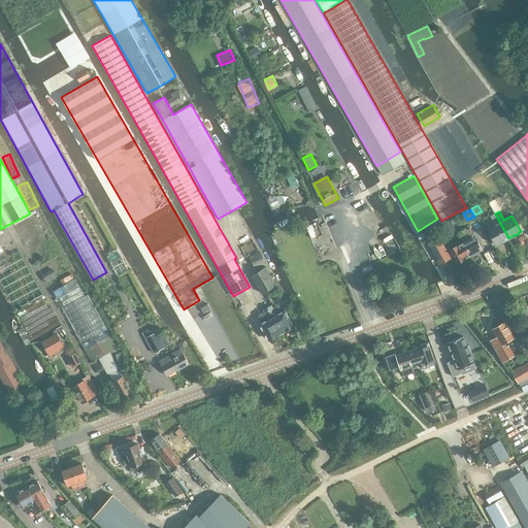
[(508,238),(495,213),(491,217),(496,225),(488,229),(496,244),(498,243),(500,244),(502,243),(503,241),(508,238)]
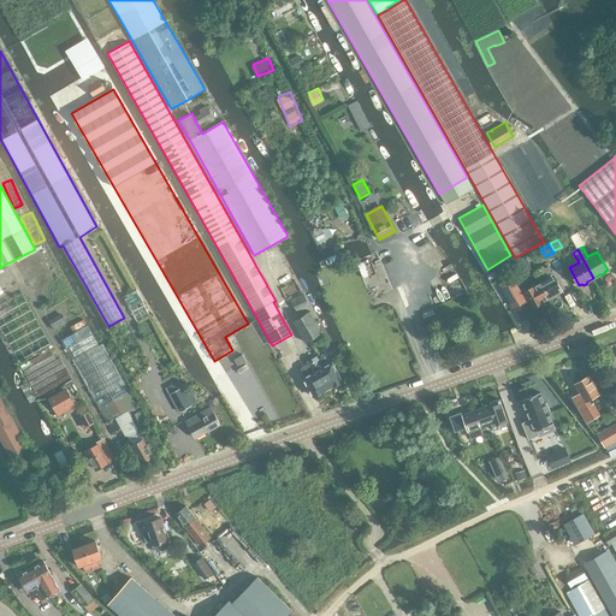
[(525,256),(517,260),(527,276),(533,272),(525,256)]
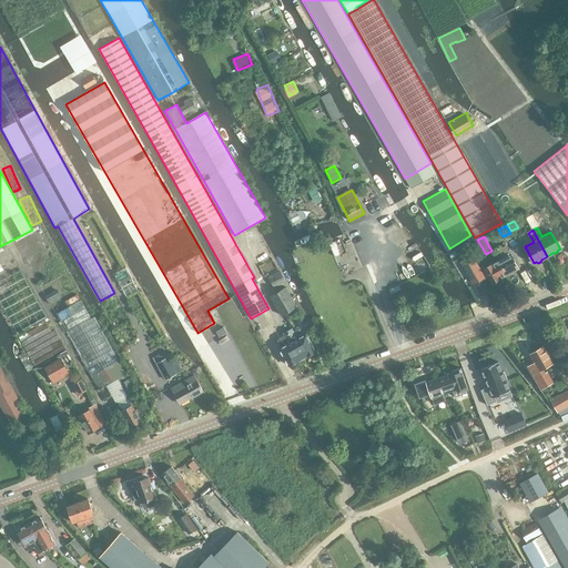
[(505,257),(498,261),(506,275),(518,269),(510,254),(506,246),(499,249),(505,257)]
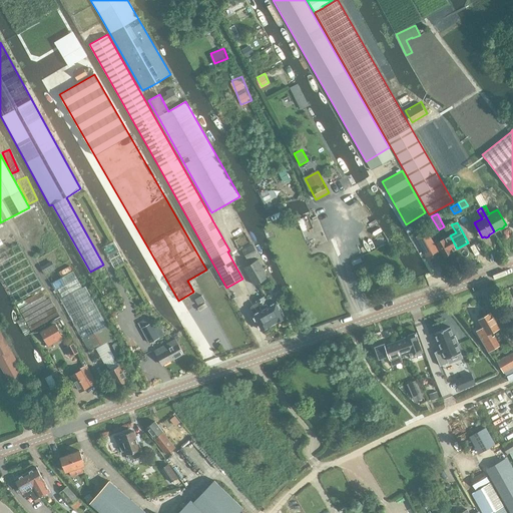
[(457,248),(450,235),(438,242),(437,240),(433,241),(427,230),(417,236),(428,257),(438,250),(440,248),(444,255),(452,251),(457,248)]
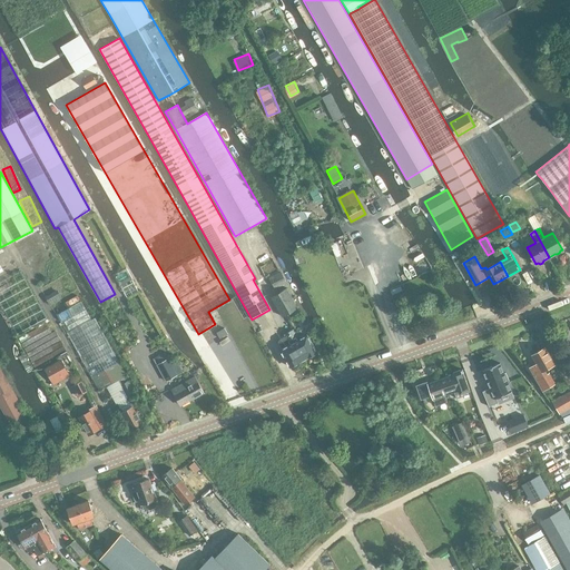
[(275,290),(287,283),(281,272),(269,277),(275,290)]
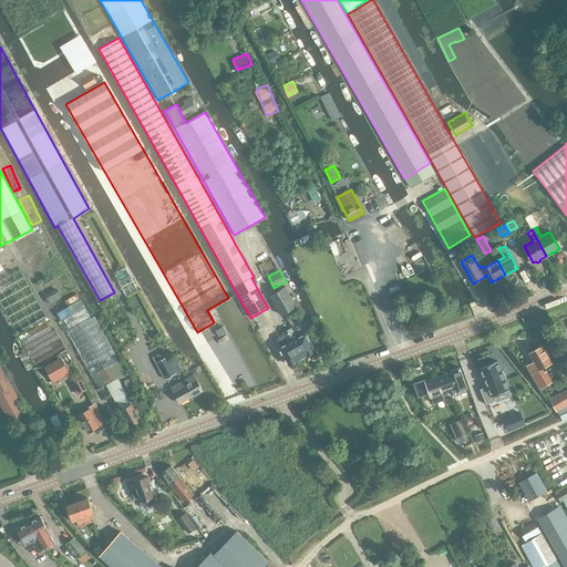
[(126,296),(137,290),(131,278),(120,285),(126,296)]
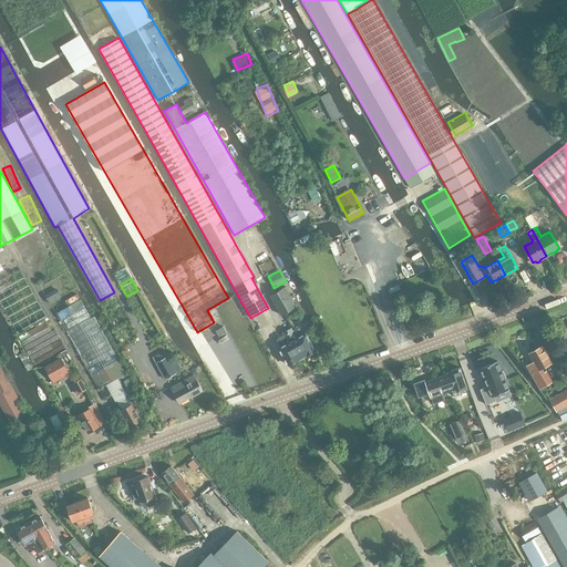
[(280,316),(296,307),(285,286),(269,296),(280,316)]
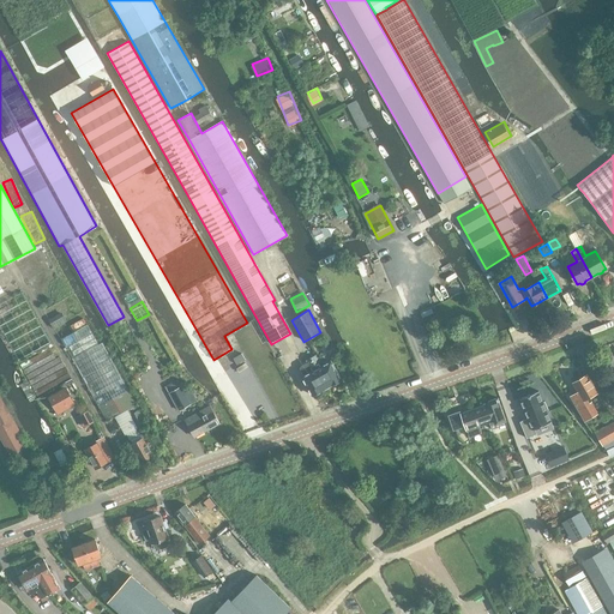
[(54,329),(66,321),(61,312),(48,319),(54,329)]
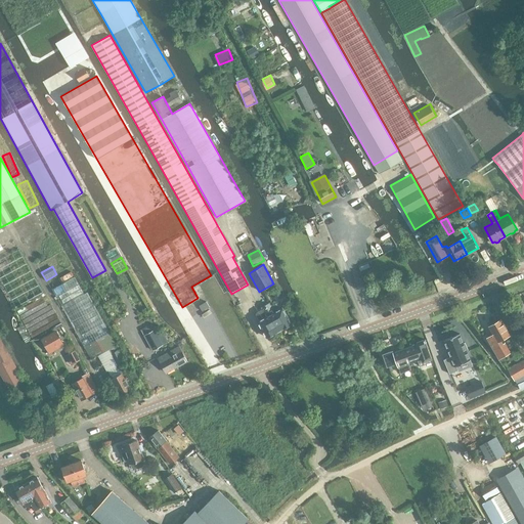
[(61,306),(84,294),(75,276),(52,289),(61,306)]
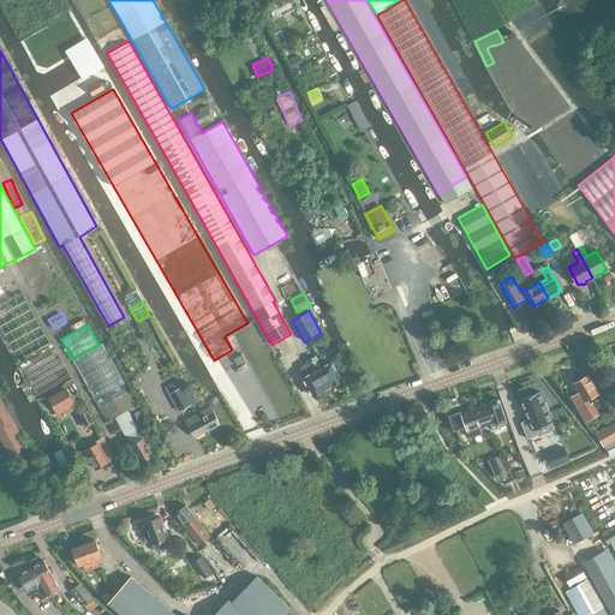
[(107,422),(115,417),(127,411),(138,431),(148,427),(139,410),(129,389),(102,342),(99,345),(72,359),(99,406),(107,422)]
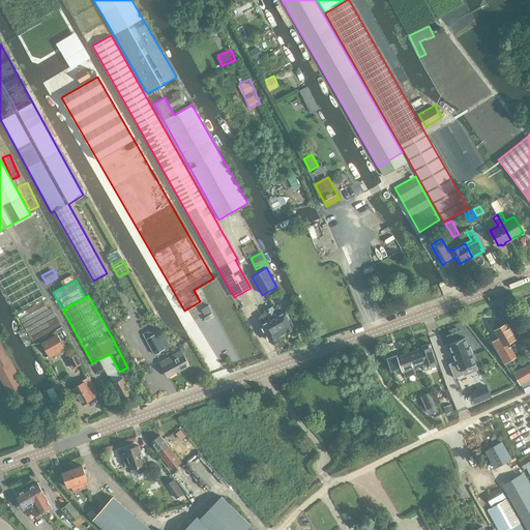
[(293,328),(294,327),(286,312),(276,317),(274,314),(276,313),(272,306),(268,308),(283,334),(288,331),(290,332),(292,330),(293,328)]
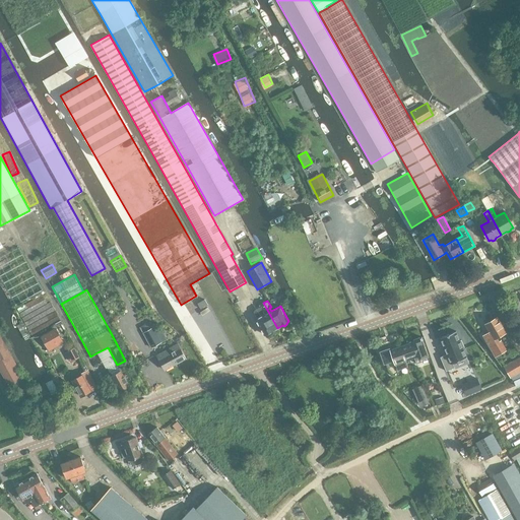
[(272,331),(277,328),(263,303),(261,304),(262,306),(255,310),(255,311),(254,311),(254,312),(254,313),(258,318),(256,319),(265,335),(266,334),(268,334),(271,333),(272,331)]
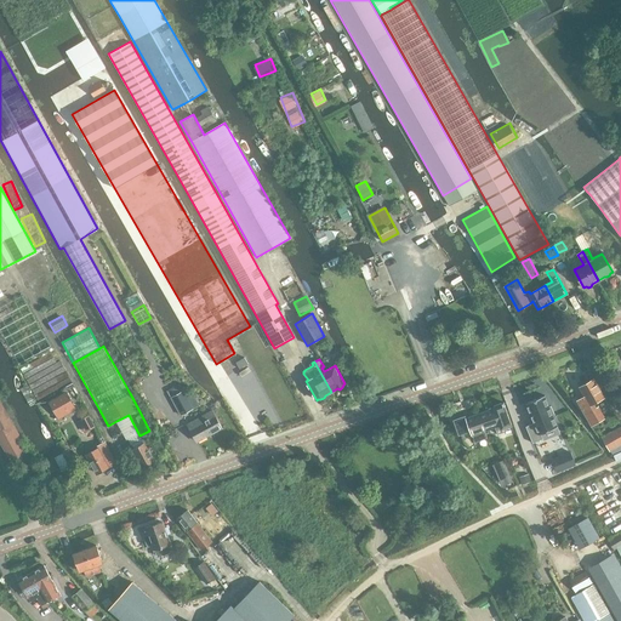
[(584,397),(576,400),(590,425),(598,421),(590,404),(604,397),(594,380),(579,387),(584,397)]
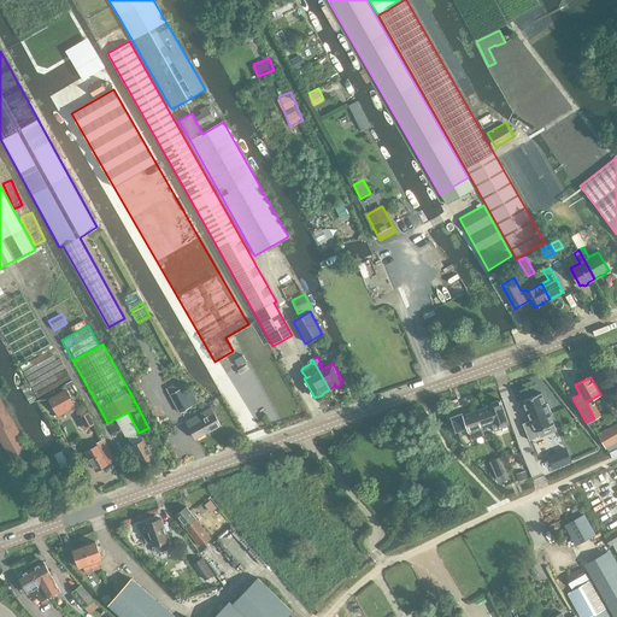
[(37,382),(33,386),(39,395),(43,392),(37,382)]
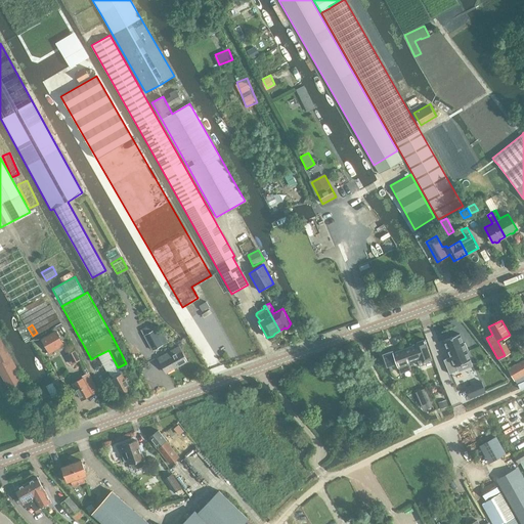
[(155,330),(144,335),(143,335),(153,351),(163,344),(155,330)]
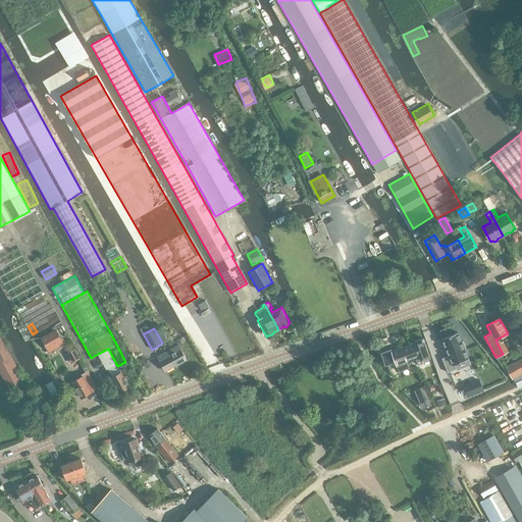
[(49,353),(64,344),(56,329),(40,338),(49,353)]
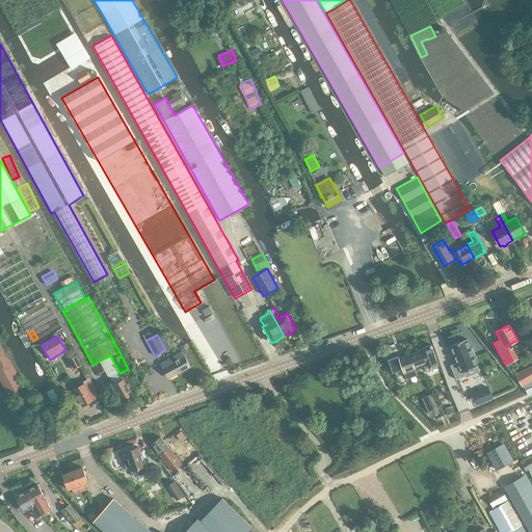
[(467,339),(450,345),(457,363),(450,365),(456,379),(466,376),(463,371),(477,365),(474,356),(475,355),(472,347),(471,348),(467,339)]
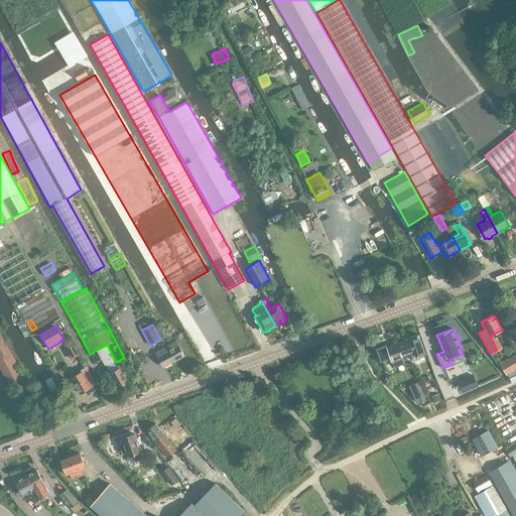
[(497,334),(492,336),(498,349),(503,347),(497,334)]
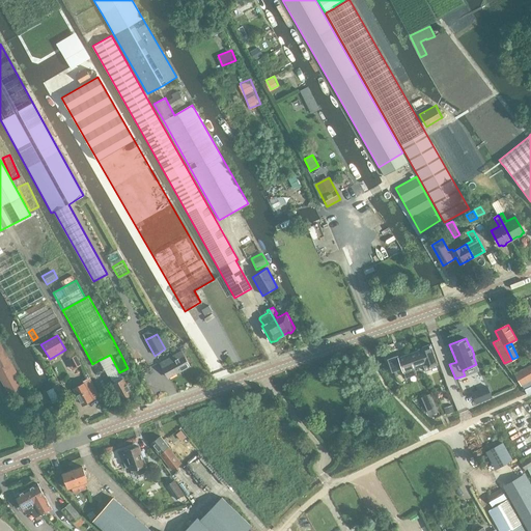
[(20,384),(16,376),(18,375),(6,354),(2,351),(0,344),(0,373),(1,374),(2,376),(3,378),(5,379),(8,382),(10,384),(14,385),(15,386),(20,384)]
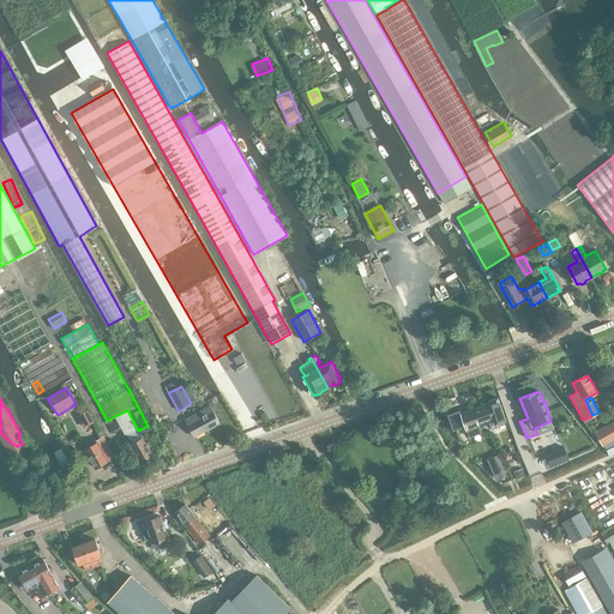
[(488,403),(474,409),(480,426),(488,422),(492,429),(498,427),(497,423),(506,420),(498,398),(487,402),(488,403)]
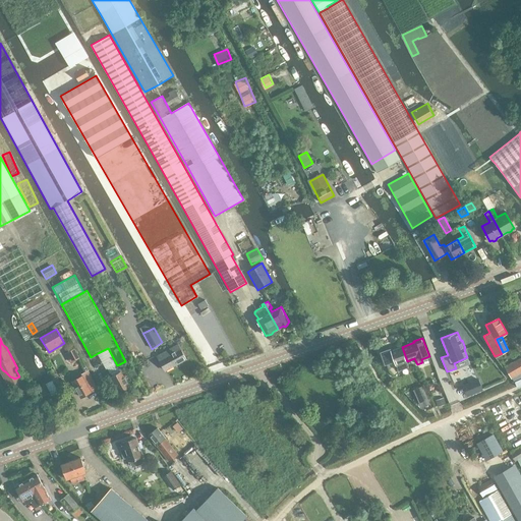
[(177,343),(157,355),(165,370),(186,359),(177,343)]
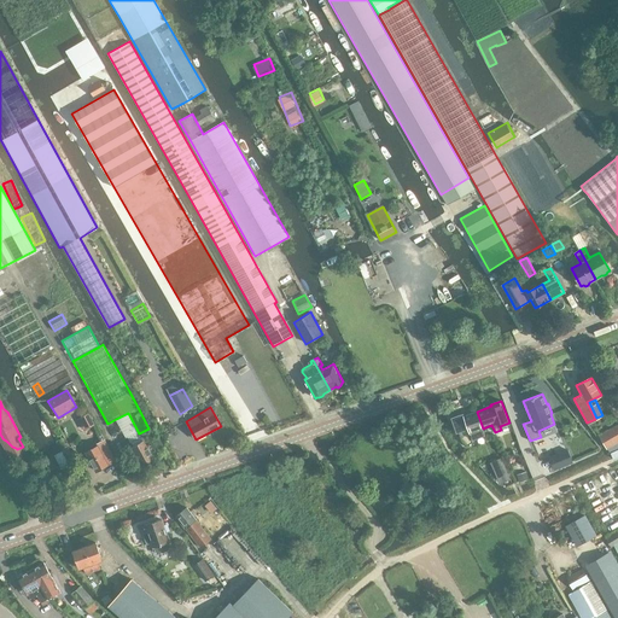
[(485,436),(482,429),(483,429),(477,412),(464,417),(462,414),(450,418),(456,433),(467,430),(468,430),(472,441),(485,436)]
